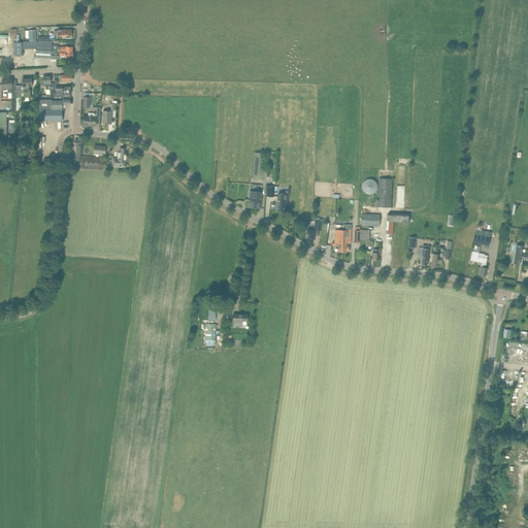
[(57,31),(55,31),(55,36),(57,36),(65,36),(66,38),(71,38),(71,30),(65,30),(65,29),(60,30),(57,30),(57,31)]
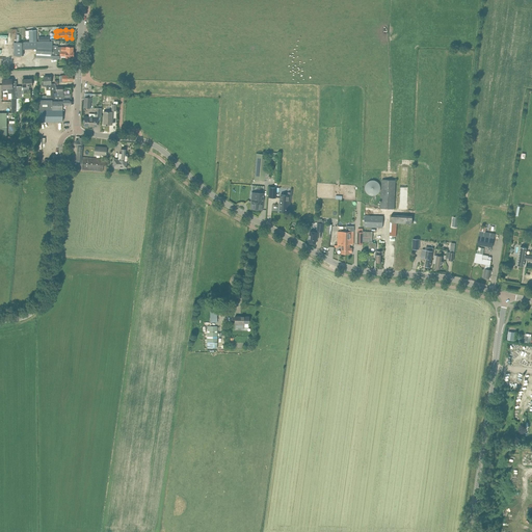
[(14,51),(14,56),(23,55),(23,49),(36,49),(35,57),(60,59),(60,56),(65,56),(65,57),(73,58),(74,52),(73,52),(73,47),(68,47),(67,47),(61,47),(58,47),(58,46),(52,46),(52,42),(24,43),(24,44),(17,43),(15,43),(14,51)]
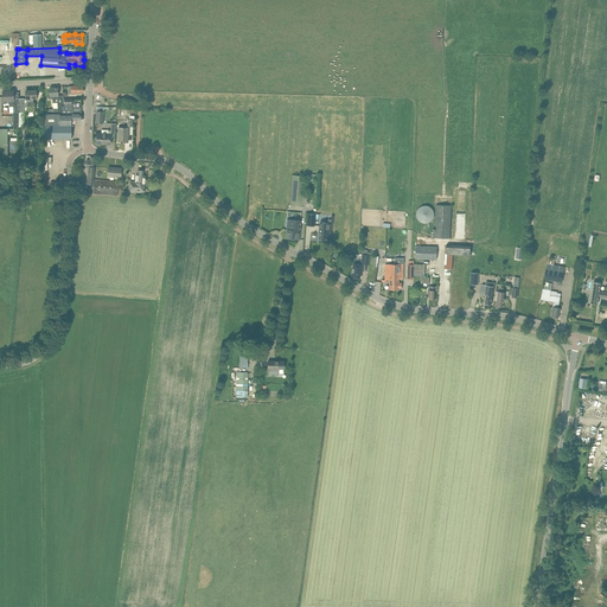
[(58,102),(58,94),(57,88),(50,88),(50,93),(49,94),(48,94),(48,96),(48,97),(50,98),(52,98),(52,102),(58,102)]
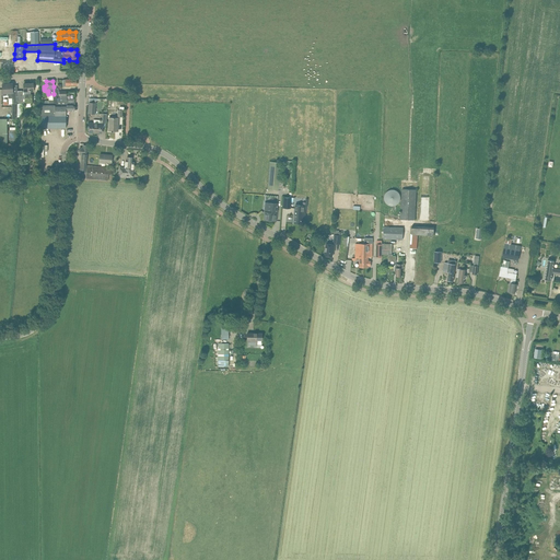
[(12,83),(2,84),(2,90),(2,95),(8,95),(8,97),(14,97),(14,103),(11,103),(11,118),(18,118),(21,118),(21,115),(21,103),(22,103),(21,91),(18,91),(18,92),(12,92),(12,83)]
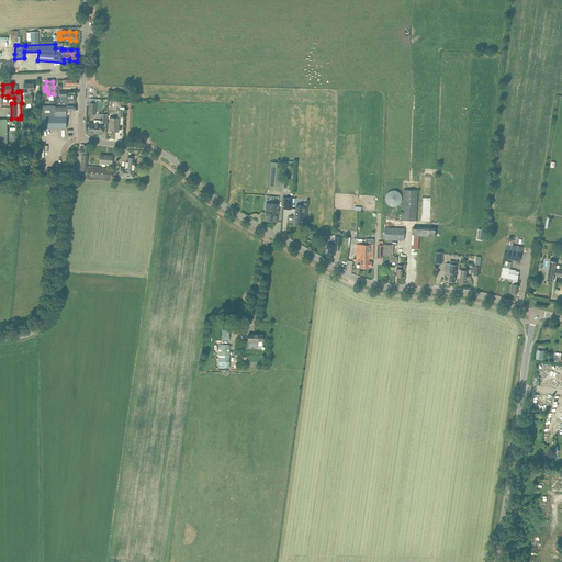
[(24,91),(21,91),(22,103),(25,103),(31,102),(31,94),(30,94),(30,91),(33,90),(33,89),(33,83),(24,85),(24,91)]
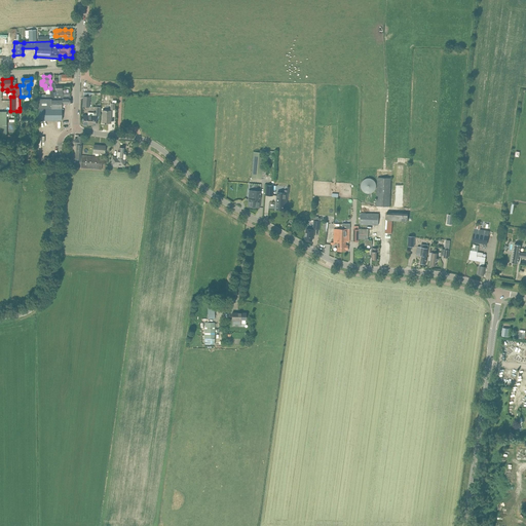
[(57,90),(57,95),(53,95),(53,98),(62,98),(62,104),(70,104),(70,96),(63,96),(63,95),(63,90),(57,90)]
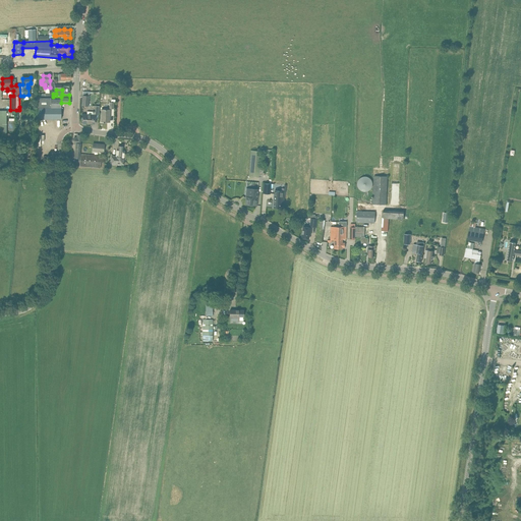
[(61,97),(53,97),(53,98),(46,97),(42,97),(38,97),(37,108),(37,119),(61,119),(61,103),(61,97)]
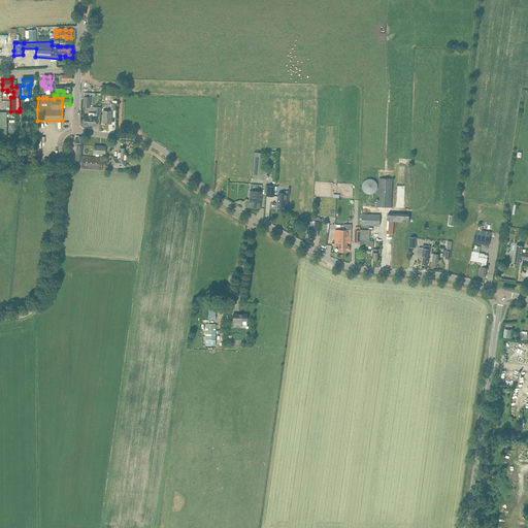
[(100,116),(100,107),(97,107),(96,113),(94,113),(94,117),(84,116),(83,125),(96,126),(97,116),(100,116)]
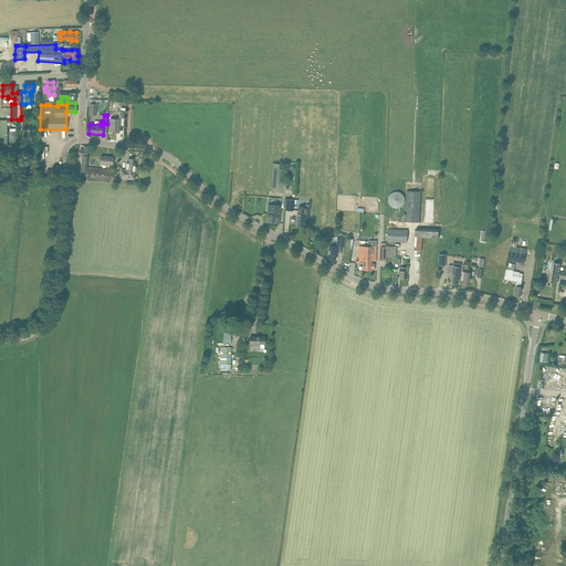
[(119,125),(119,119),(111,119),(109,133),(113,133),(114,133),(118,133),(118,125),(119,125)]
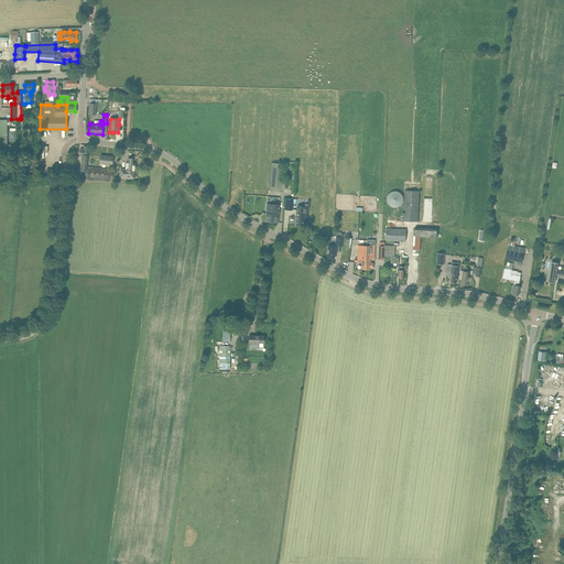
[(100,155),(100,161),(100,163),(112,164),(112,156),(100,155)]
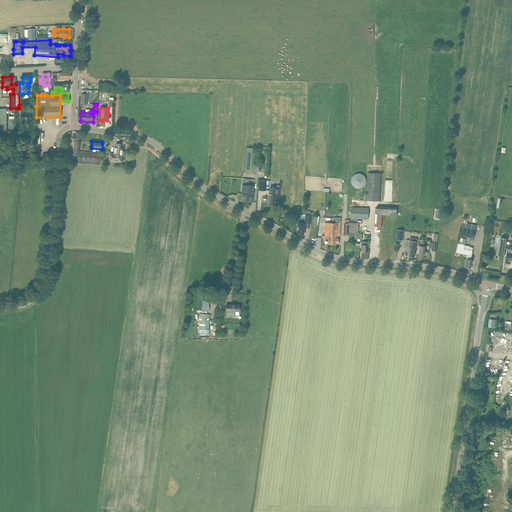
[(109,153),(109,158),(109,160),(121,161),(122,154),(120,154),(121,144),(116,143),(115,154),(109,153)]
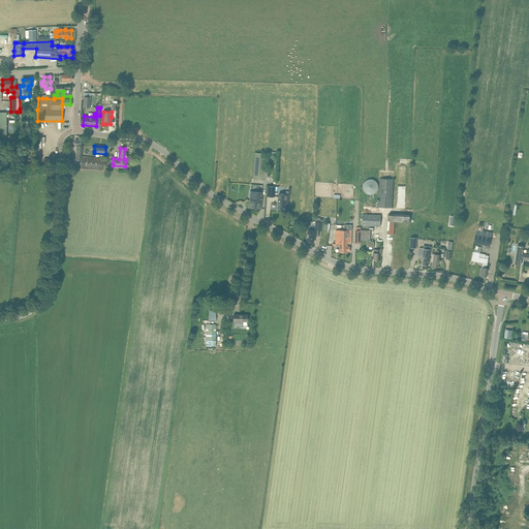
[(266,180),(267,168),(263,168),(265,154),(254,153),(252,179),(266,180)]
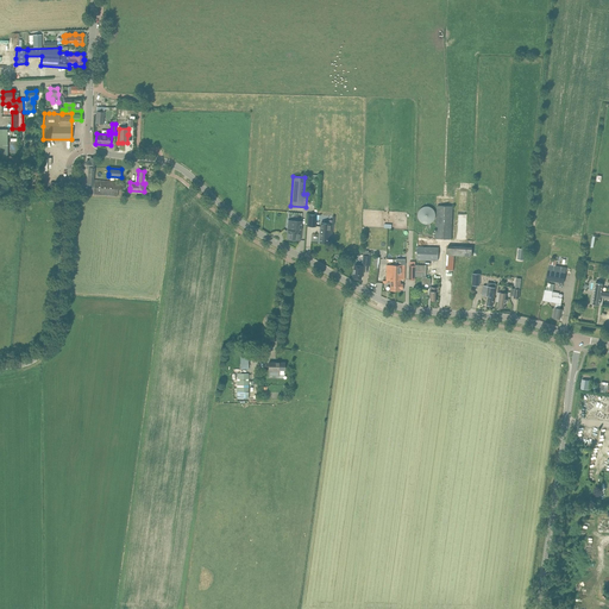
[(118,196),(118,190),(118,189),(123,189),(124,183),(118,183),(118,182),(94,180),(93,194),(118,196)]
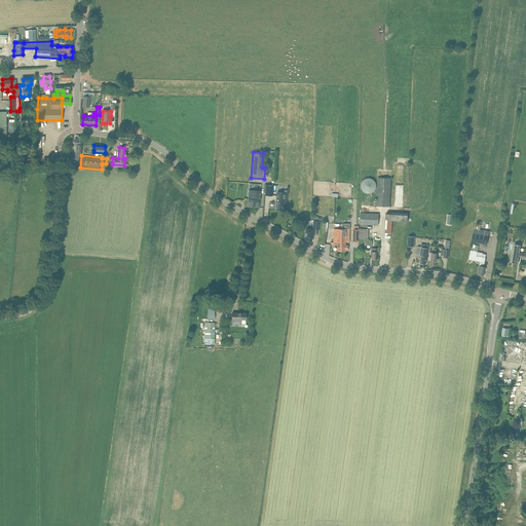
[(362,183),(361,185),(362,187),(363,189),(364,191),(366,192),(368,192),(371,192),(373,191),(374,189),(375,187),(375,185),(375,183),(374,181),(373,179),(371,178),(368,178),(366,178),(364,179),(363,181),(362,183)]
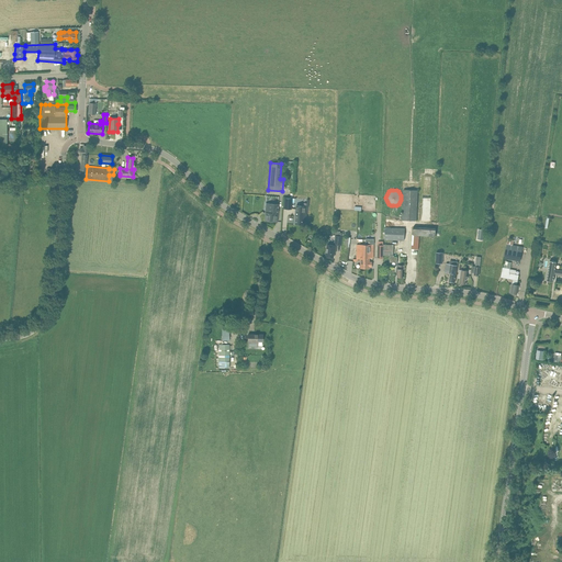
[(416,221),(417,190),(403,190),(402,220),(416,221)]
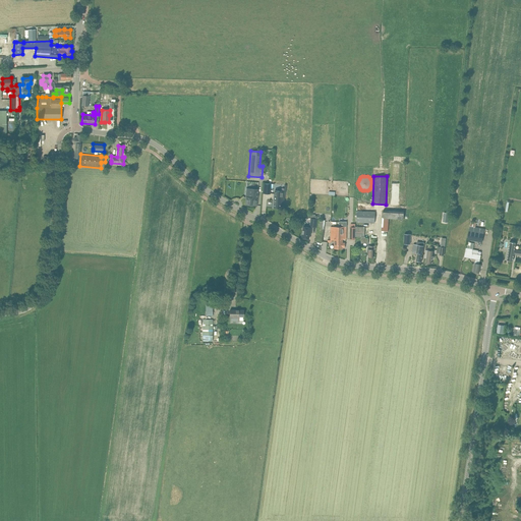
[(256,206),(256,200),(257,189),(251,189),(246,188),(246,196),(247,197),(246,199),(245,205),(256,206)]
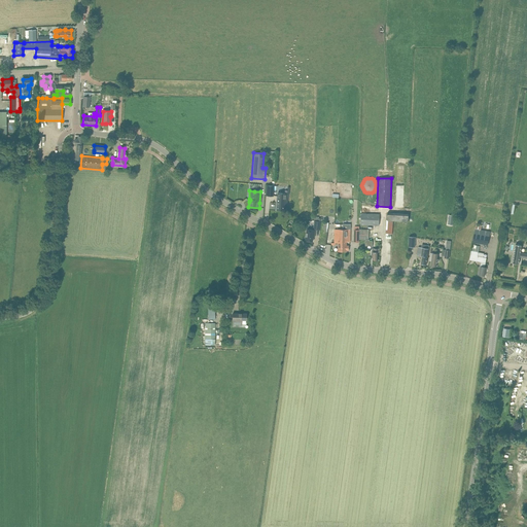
[(287,203),(287,198),(288,194),(287,194),(278,192),(277,205),(277,210),(283,211),(284,203),(287,203)]
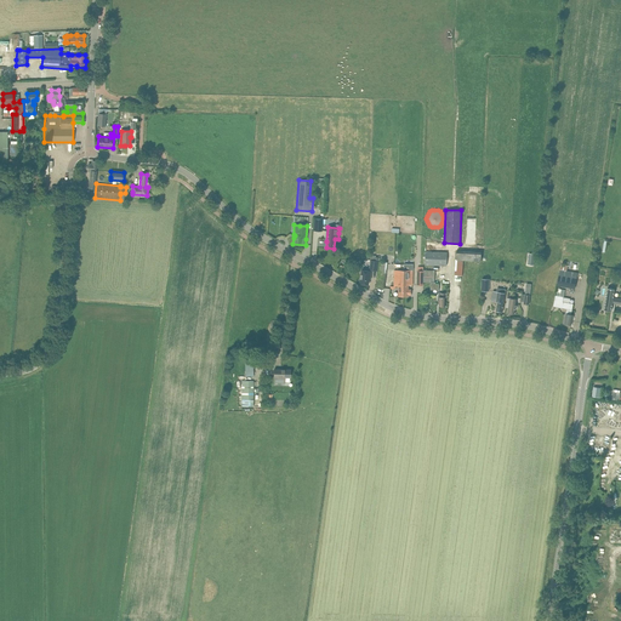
[(456,251),(456,261),(480,262),(480,252),(456,251)]
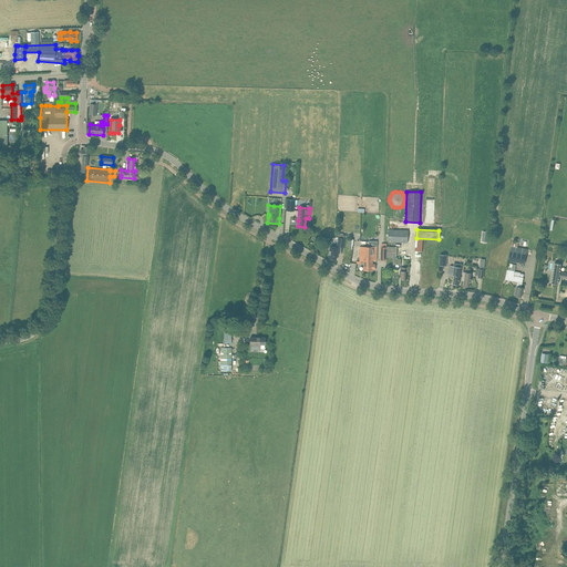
[(408,243),(408,232),(388,230),(388,243),(408,243)]
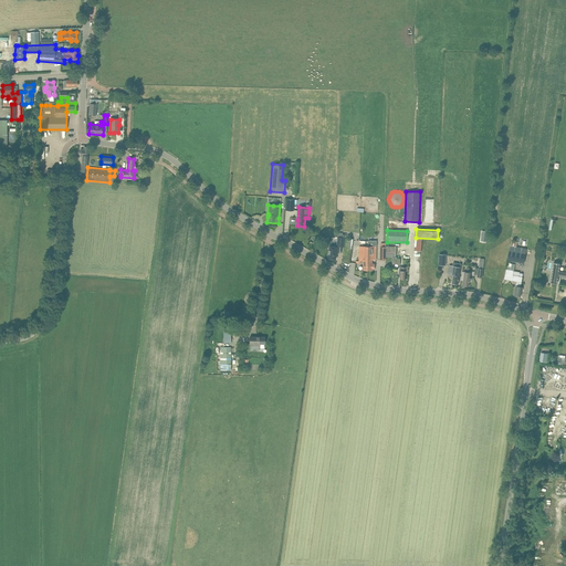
[(350,262),(350,258),(354,240),(346,239),(343,261),(350,262)]
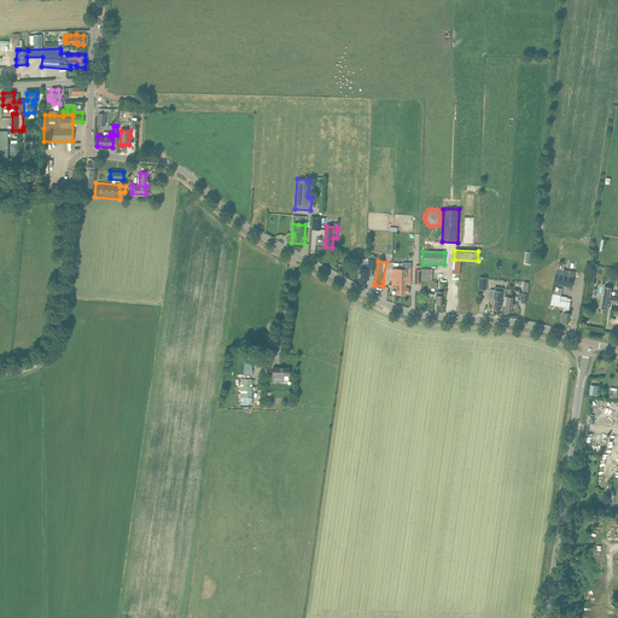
[(558,264),(555,275),(554,284),(572,287),(575,273),(564,270),(565,266),(558,264)]
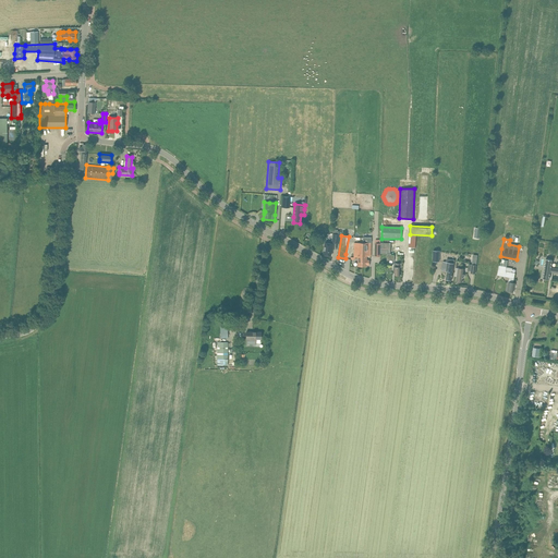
[(334,249),(334,244),(325,243),(324,255),(331,256),(332,249),(334,249)]
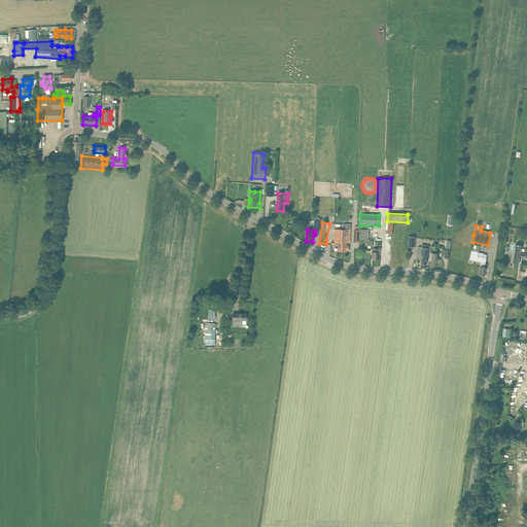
[(335,230),(335,243),(339,243),(338,251),(347,251),(347,250),(349,250),(349,246),(347,246),(347,242),(350,242),(350,239),(350,230),(335,230)]
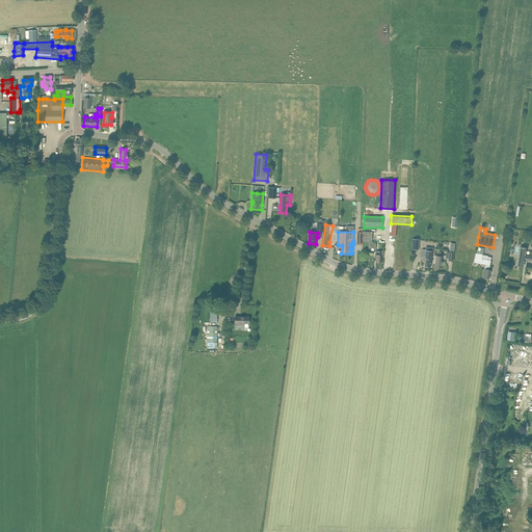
[(376,248),(376,243),(373,243),(373,242),(372,242),(372,233),(357,232),(357,242),(369,242),(369,247),(376,248)]
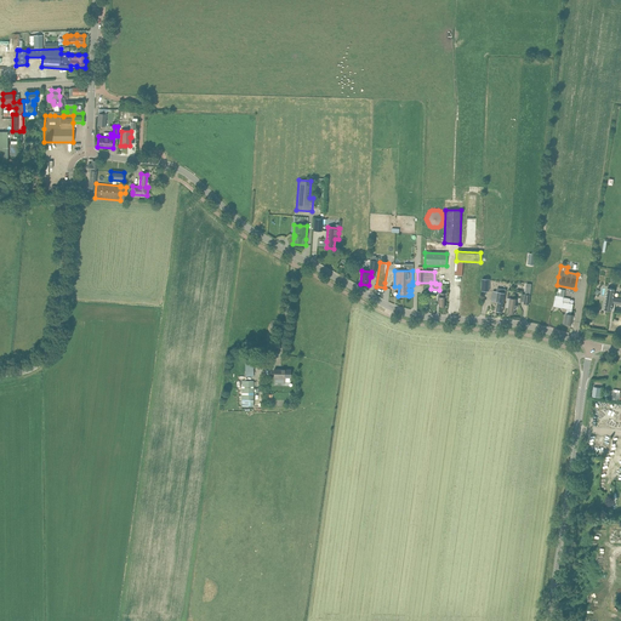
[(615,289),(608,289),(604,311),(611,311),(613,303),(620,305),(620,298),(614,297),(615,289)]
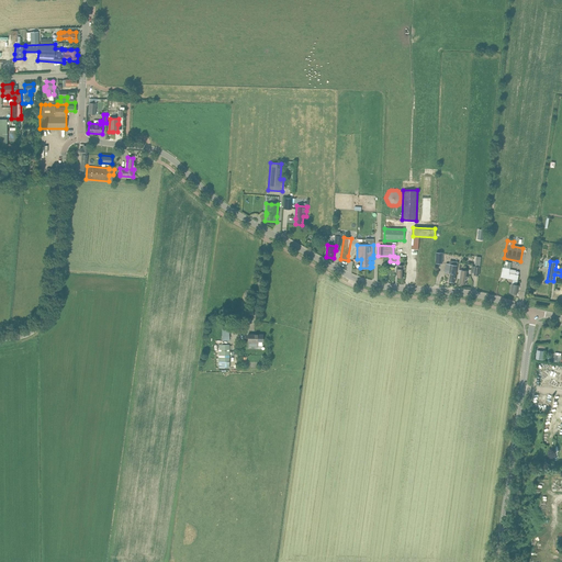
[(504,265),(504,268),(503,267),(501,277),(513,280),(510,293),(517,294),(519,285),(517,284),(519,276),(509,273),(512,263),(507,262),(506,265),(504,265)]
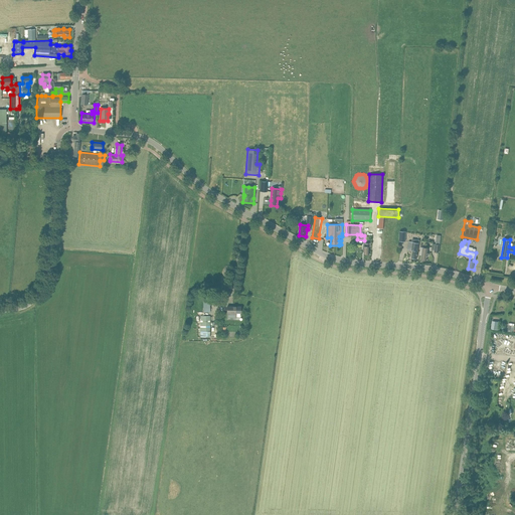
[(411,259),(416,259),(419,242),(408,241),(407,249),(412,250),(411,259)]
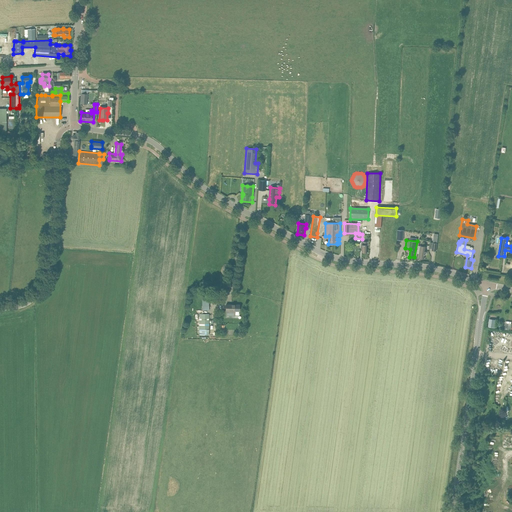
[(424,259),(425,255),(426,254),(427,252),(426,251),(425,251),(426,247),(421,246),(418,258),(424,259)]
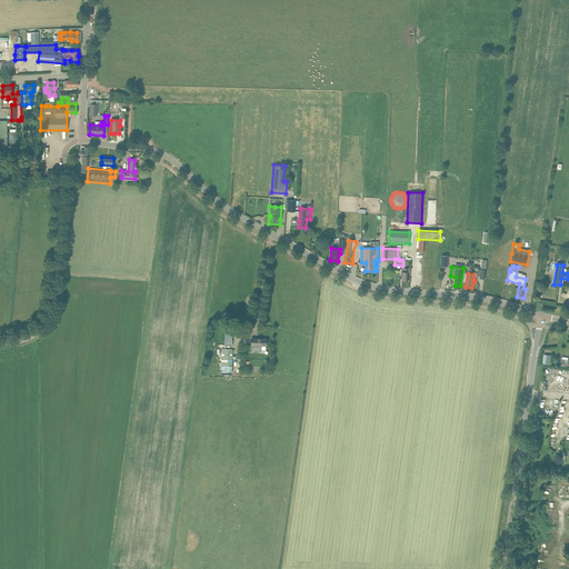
[(251,339),(251,345),(251,350),(261,350),(261,346),(266,346),(266,339),(251,339)]
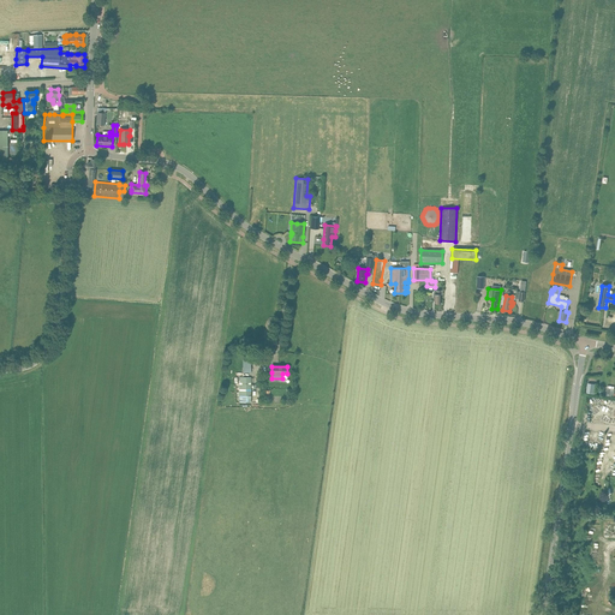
[(251,377),(240,377),(240,402),(249,402),(249,396),(251,396),(251,377)]
